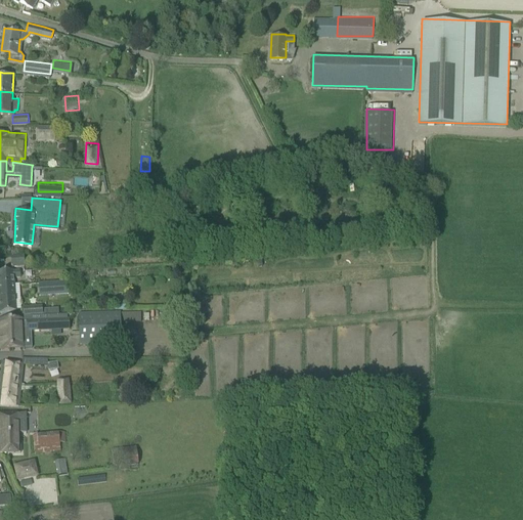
[(11,264),(22,263),(25,263),(25,252),(11,252),(11,264)]
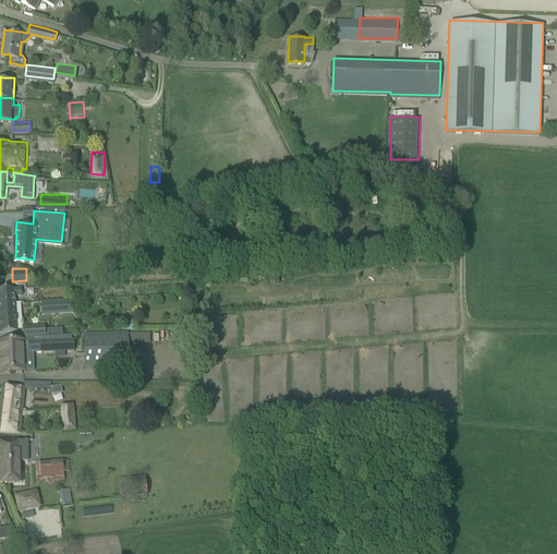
[(0,299),(15,299),(15,293),(23,292),(22,285),(14,285),(0,285),(0,299)]
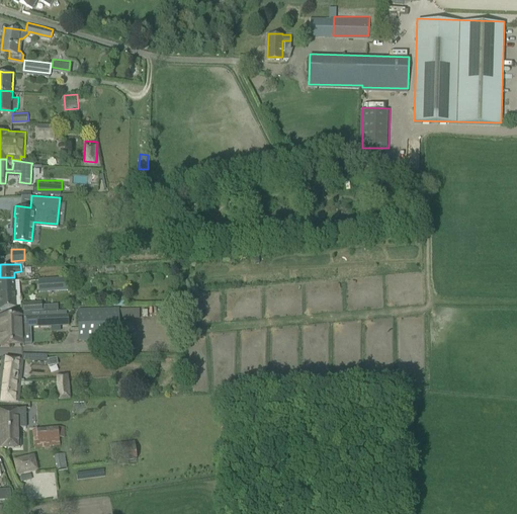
[(67,274),(38,276),(39,289),(68,287),(67,274)]
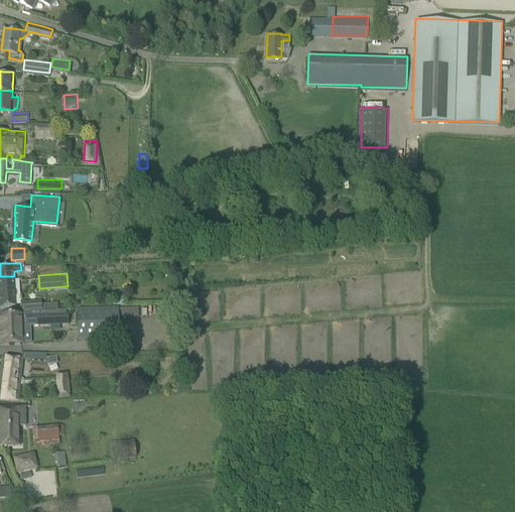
[(16,303),(14,276),(0,276),(0,301),(0,305),(16,303)]
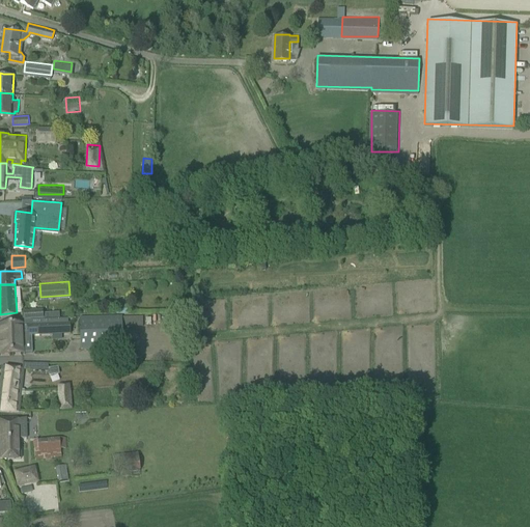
[(24,317),(30,316),(48,315),(48,309),(44,310),(44,307),(24,308),(24,317)]
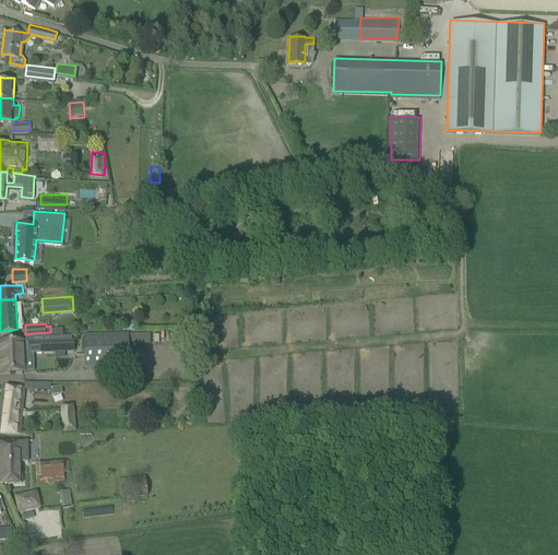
[(128,330),(84,332),(85,365),(129,363),(128,330)]
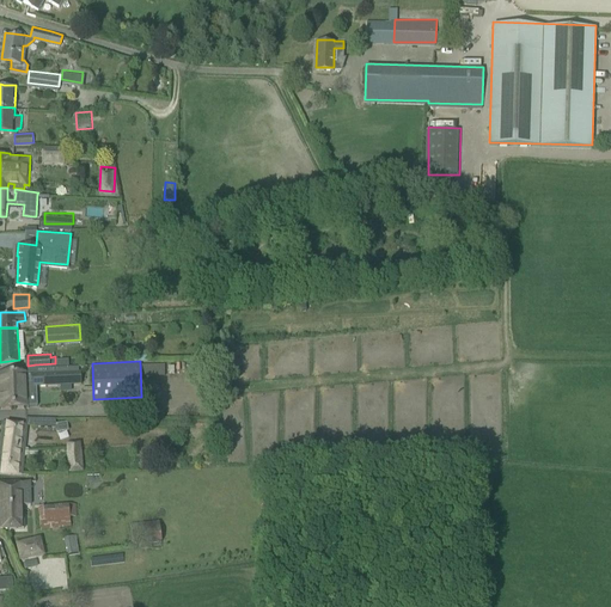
[(0,382),(37,381),(72,380),(72,365),(28,366),(29,371),(0,371),(0,382)]
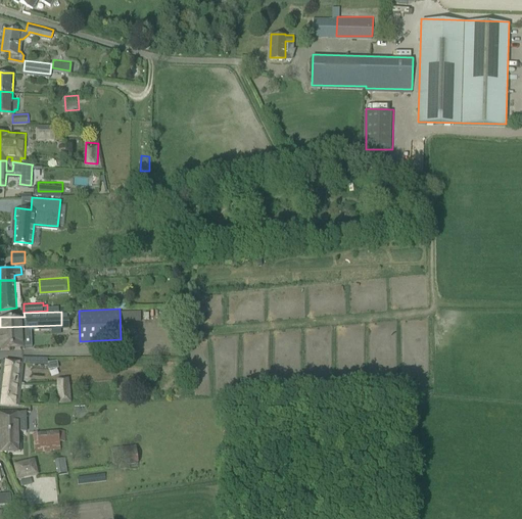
[(32,329),(32,326),(0,327),(0,340),(0,345),(25,344),(24,330),(32,329)]
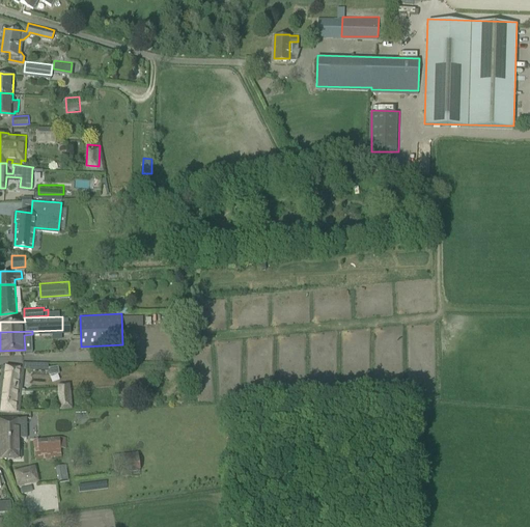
[(49,360),(23,360),(23,365),(24,365),(31,367),(50,367),(50,370),(58,369),(58,363),(49,365),(49,360)]
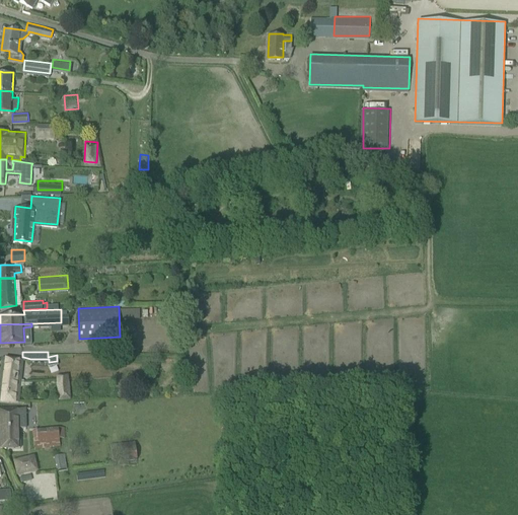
[(1,377),(20,379),(23,357),(22,357),(3,355),(1,377)]
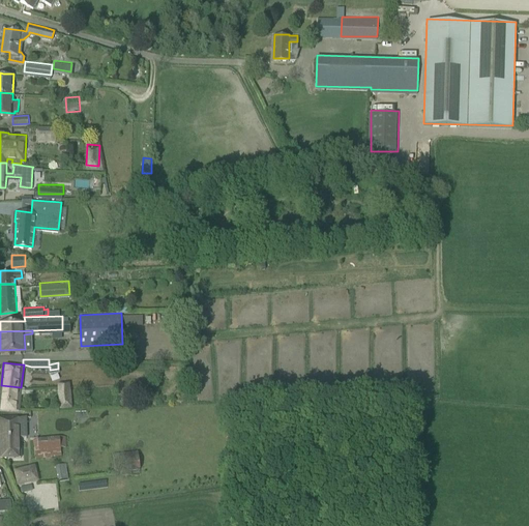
[(58,381),(60,406),(72,405),(70,380),(58,381)]
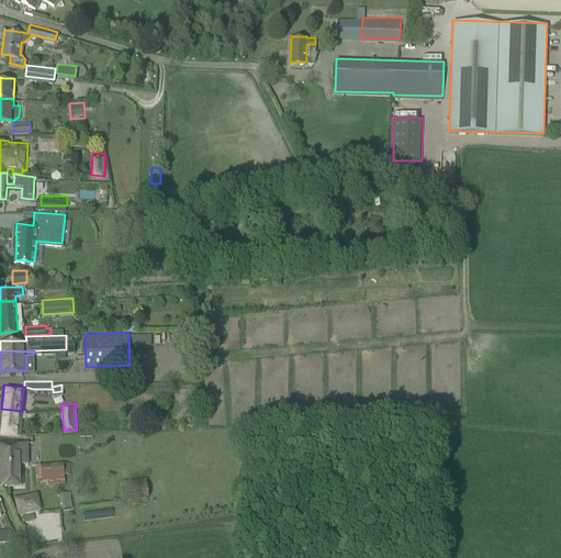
[(22,411),(1,409),(0,413),(0,433),(9,434),(14,433),(21,433),(22,411)]
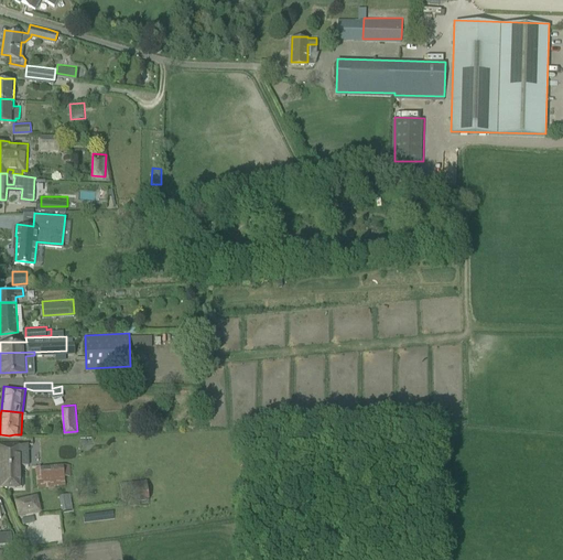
[(29,462),(29,441),(0,441),(0,449),(0,450),(0,449),(0,484),(22,484),(22,462),(29,462)]
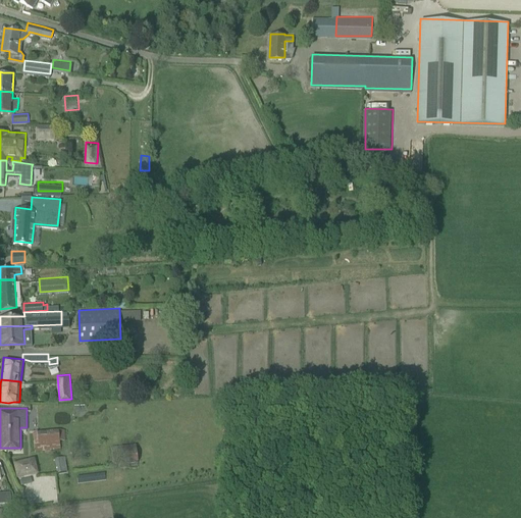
[(66,427),(35,428),(35,444),(61,442),(61,438),(67,438),(66,427)]
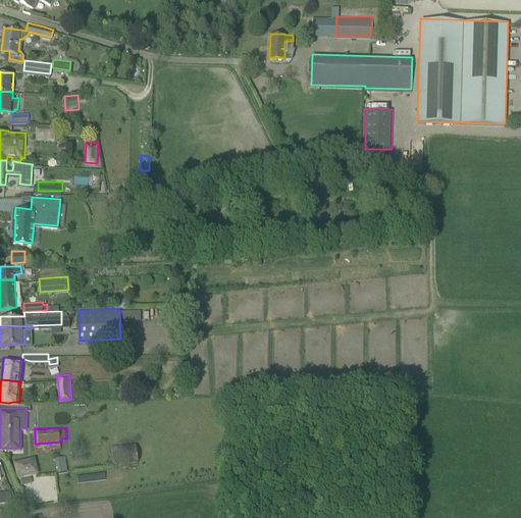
[(114,444),(115,462),(138,461),(137,443),(114,444)]
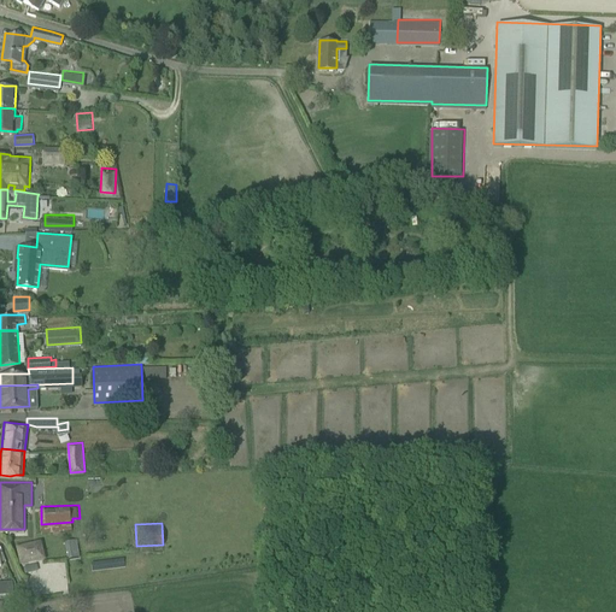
[(36,557),(33,541),(18,545),(22,560),(36,557)]
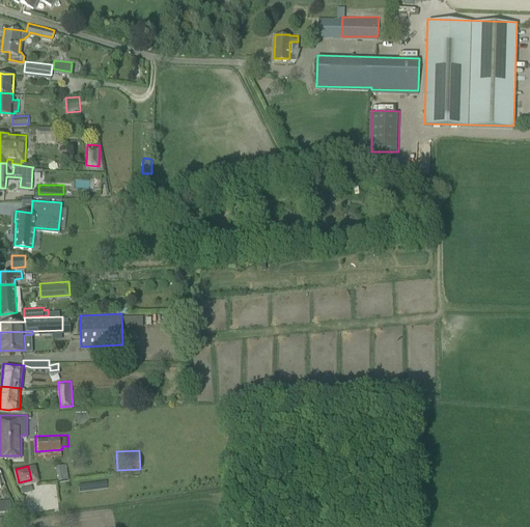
[(0,509),(12,508),(12,506),(11,498),(0,498),(0,509)]
